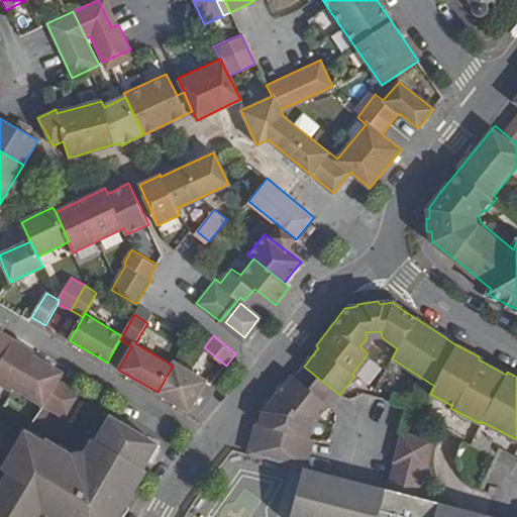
[(37,401),(55,369),(34,356),(36,352),(14,340),(0,364),(0,384),(12,392),(15,388),(37,401)]
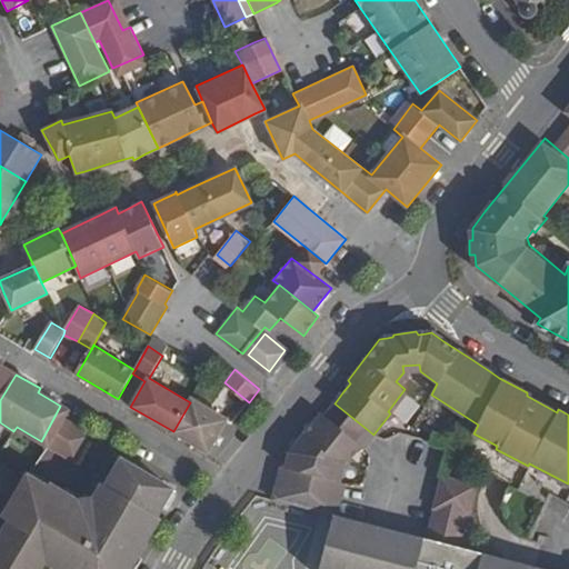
[(208,452),(227,420),(192,399),(190,402),(173,431),(208,452)]
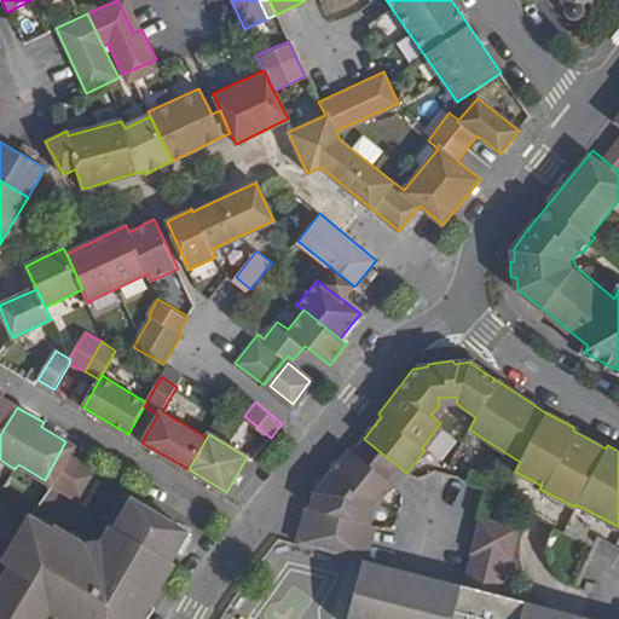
[(52,485),(71,455),(76,447),(65,441),(45,480),(52,485)]
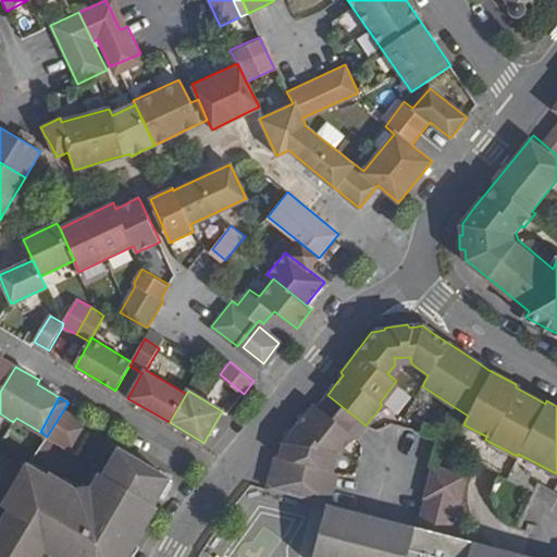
[(337,455),(353,436),(318,407),(311,406),(305,415),(288,435),(282,442),(279,458),(273,458),(264,489),(322,504),(325,504),(327,505),(336,473),(330,472),(335,454),(337,455)]
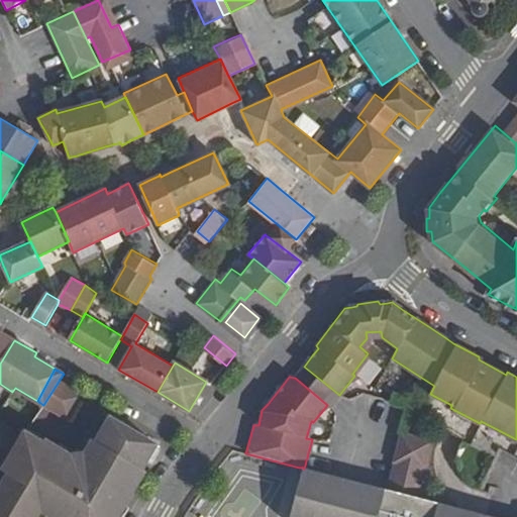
[(71,421),(85,396),(60,380),(43,405),(71,421)]
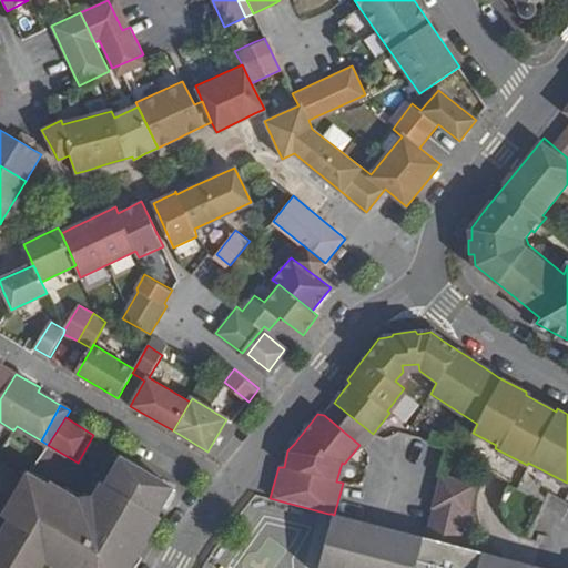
[(142,545),(160,514),(176,490),(123,458),(108,486),(104,484),(95,498),(81,500),(52,484),(51,486),(29,474),(26,479),(2,515),(11,521),(0,538),(0,567),(46,567),(50,563),(59,567),(129,567),(137,556),(133,554),(139,543),(142,545)]
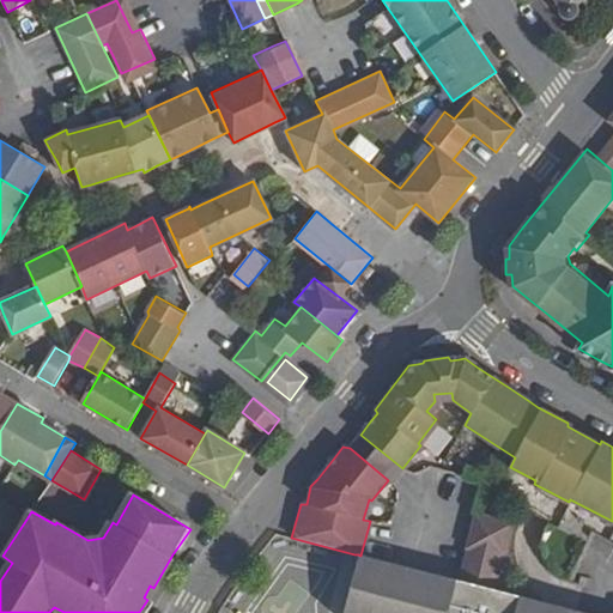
[(0,544),(6,548),(24,515),(0,501),(0,544)]
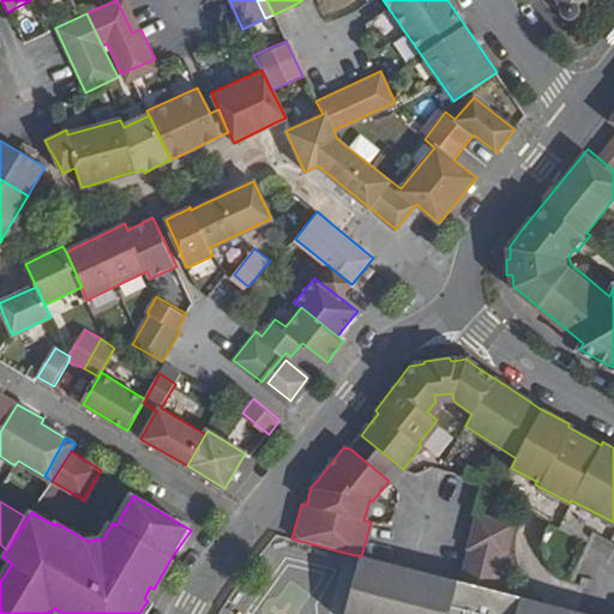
[(493,590),(512,523),(479,515),(461,582),(493,590)]
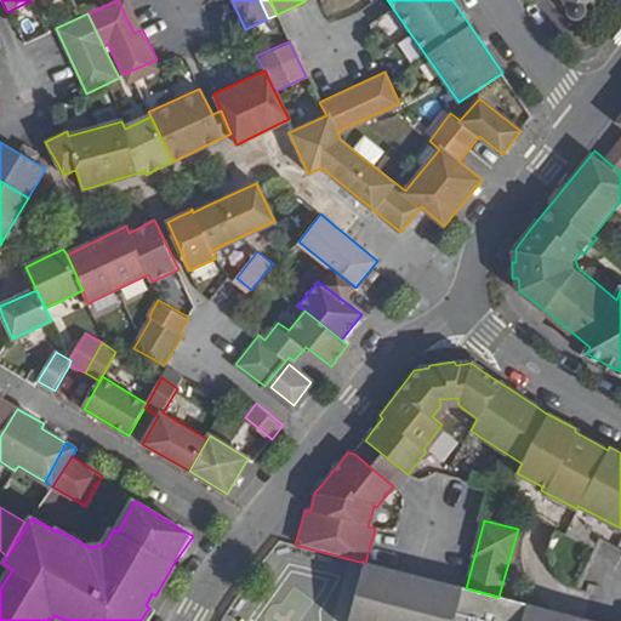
[(3,563),(28,524),(24,522),(6,556),(3,563)]
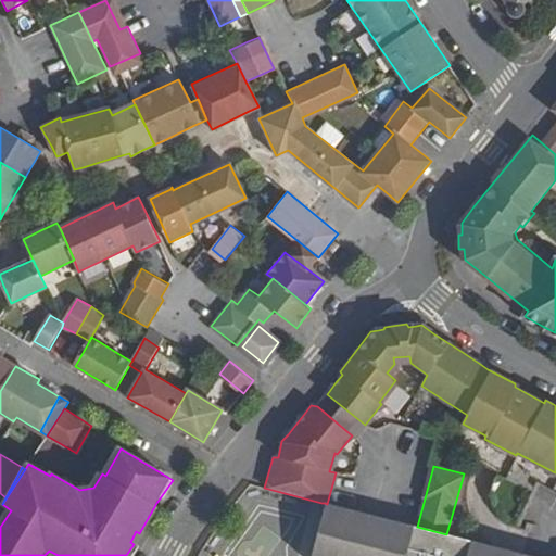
[(533,555),(446,534),(417,527),(327,504),(325,503),(311,555),(533,555)]
